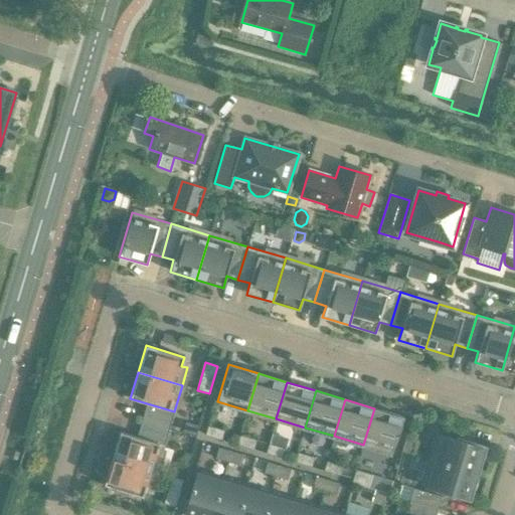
[(142,420),(169,428),(172,416),(145,408),(142,420)]
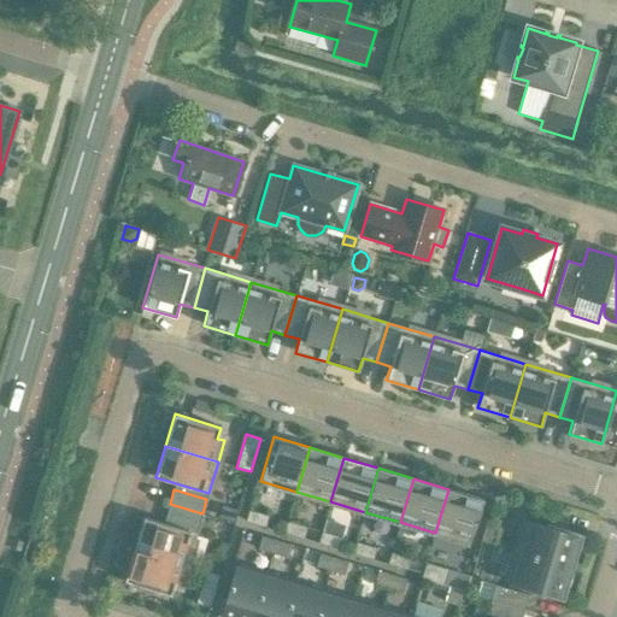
[(448,489),(435,533),(470,544),(483,499),(448,489)]
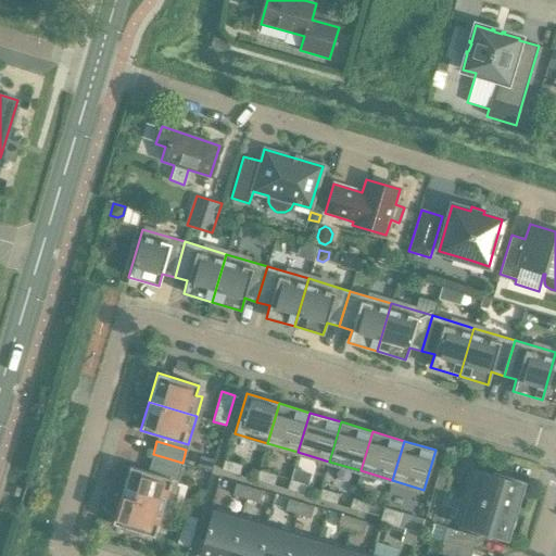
[(182,463),(153,454),(149,466),(179,475),(182,463)]
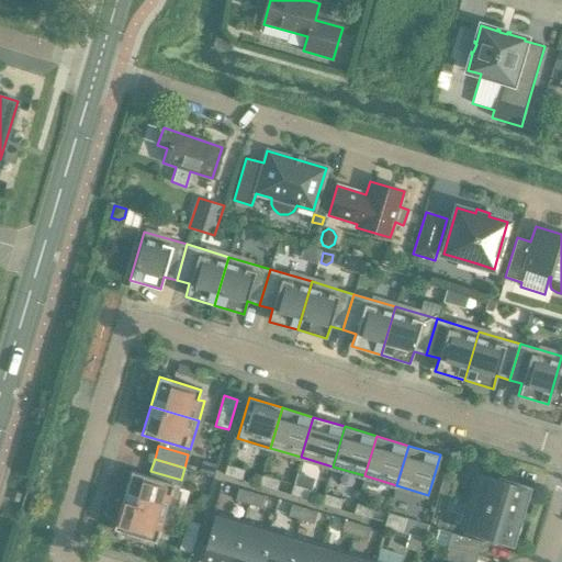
[(226,464),(224,474),(242,480),(245,470),(226,464)]
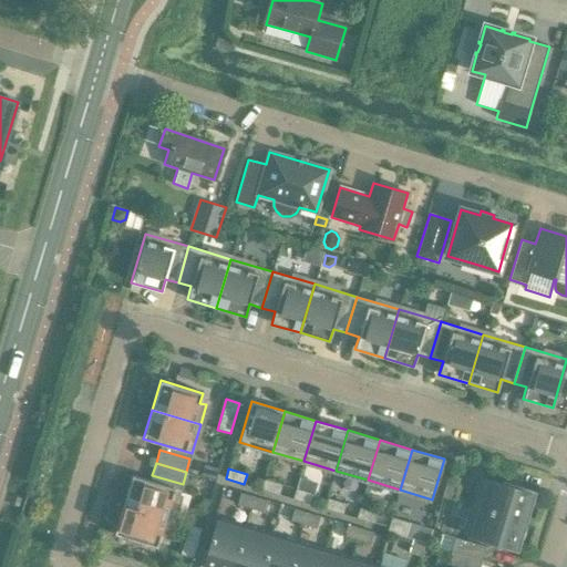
[(123,505),(172,519),(181,490),(132,475),(123,505)]
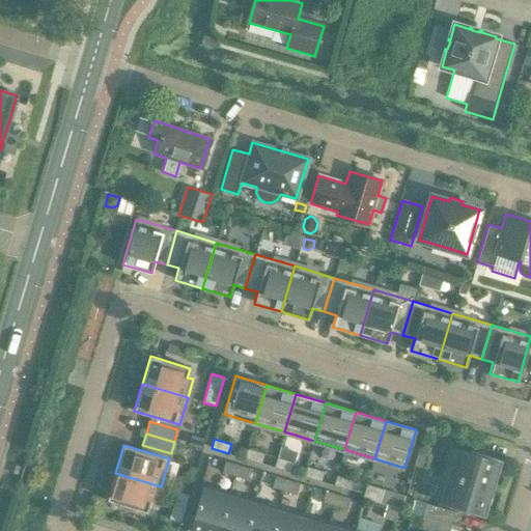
[(441,473),(486,486),(495,459),(454,447),(454,450),(448,448),(441,473)]
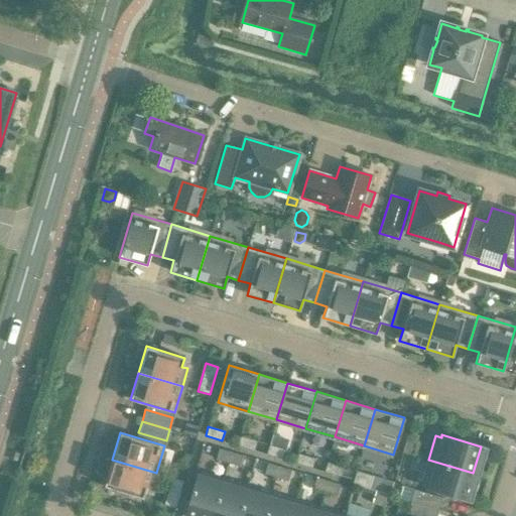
[(241,435),(237,444),(254,450),(257,441),(241,435)]
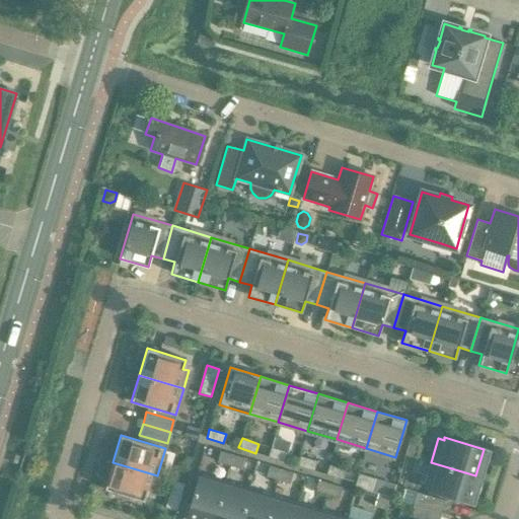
[(409,443),(405,454),(416,457),(419,446),(409,443)]
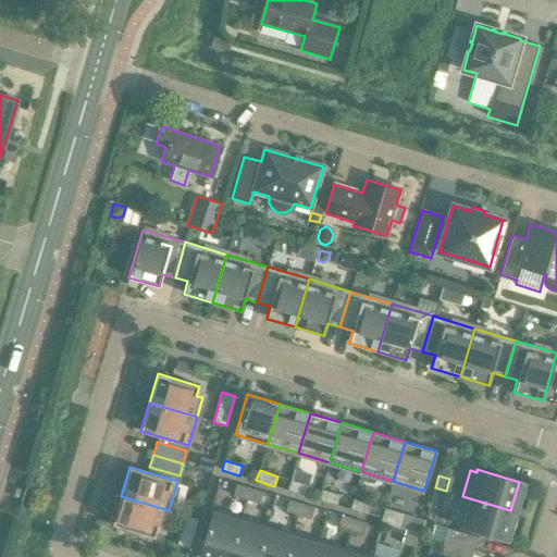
[(291,480),(287,491),(306,495),(309,485),(291,480)]
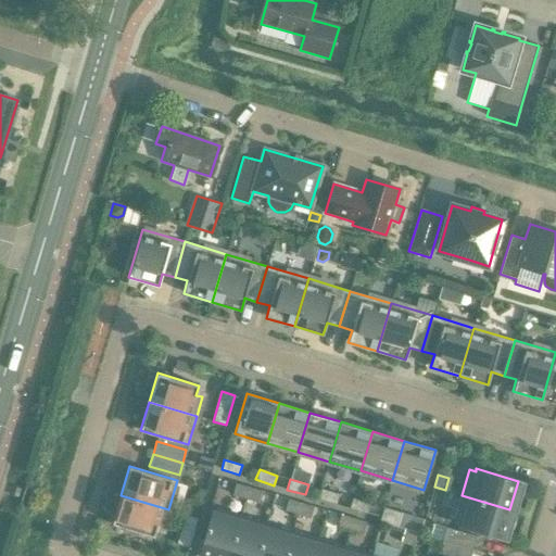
[(236,483),(232,495),(245,498),(249,488),(236,483)]
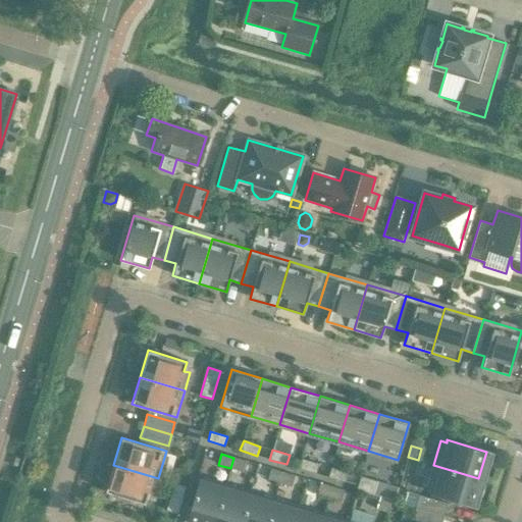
[(233,458),(230,468),(242,471),(245,461),(233,458)]
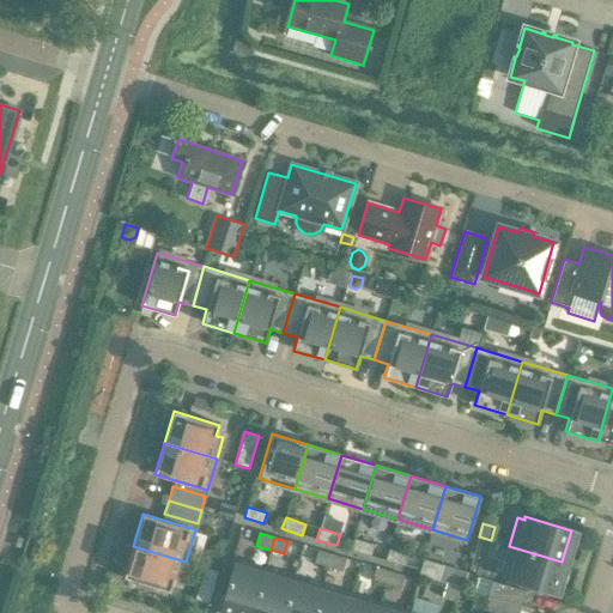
[(354,539),(351,550),(371,556),(374,545),(354,539)]
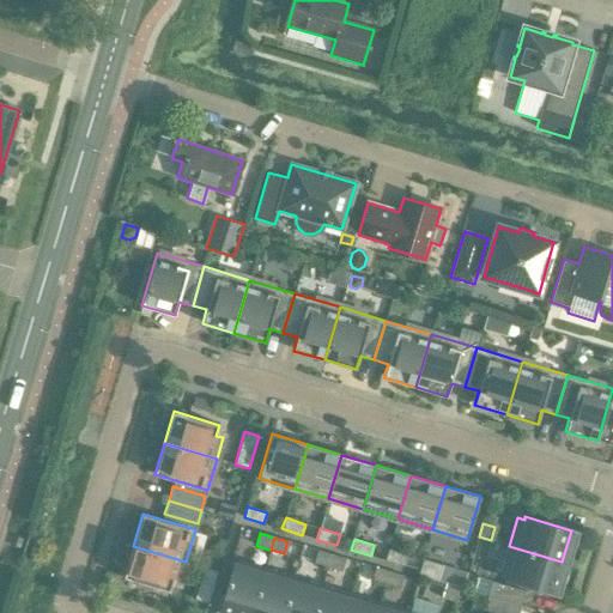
[(186,562),(133,546),(123,577),(169,592),(173,581),(180,583),(186,562)]
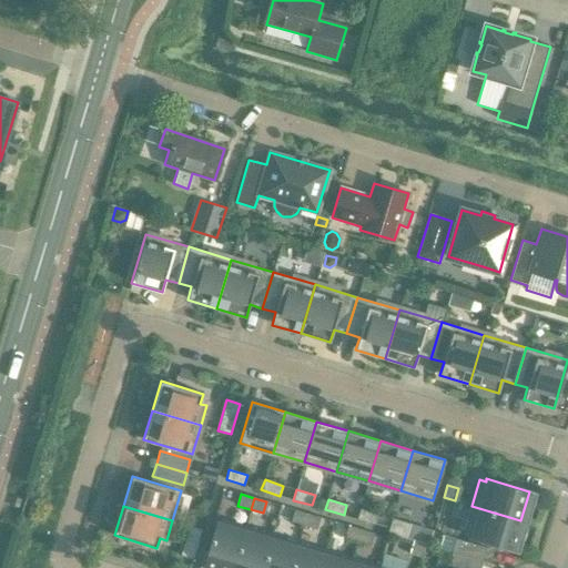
[(520,520),(472,506),(464,533),(470,534),(469,536),(513,549),(520,520)]
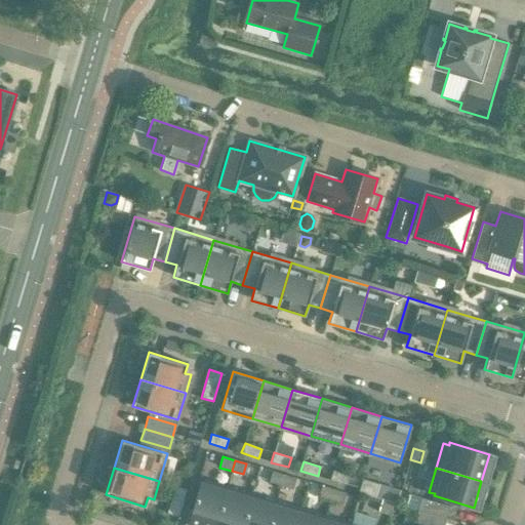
[(333,471),(330,480),(347,485),(350,475),(333,471)]
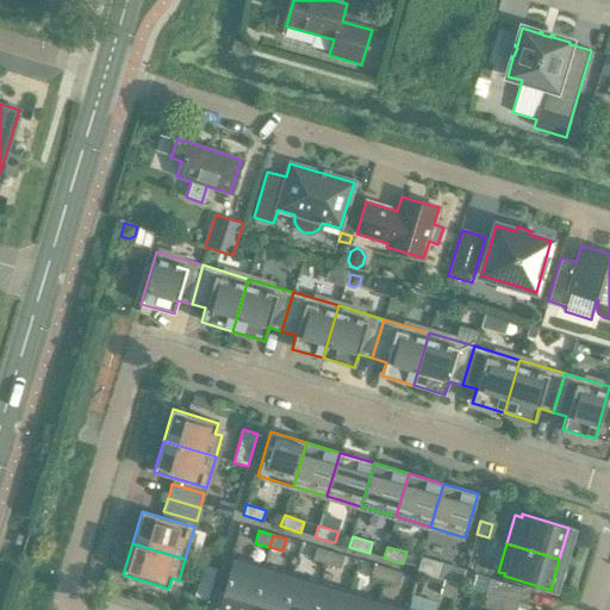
[(317,548),(312,560),(327,564),(330,552),(317,548)]
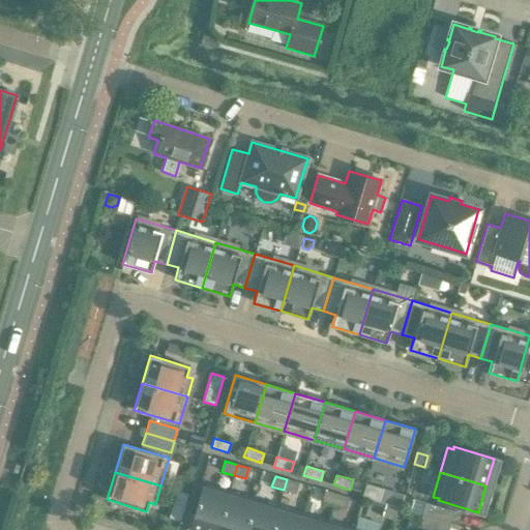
[(287,479),(284,490),(296,494),(299,482),(287,479)]
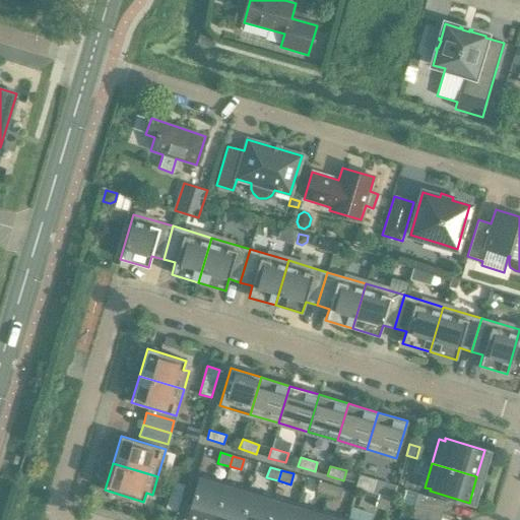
[(176,473),(174,479),(183,482),(186,473),(181,471),(176,473)]
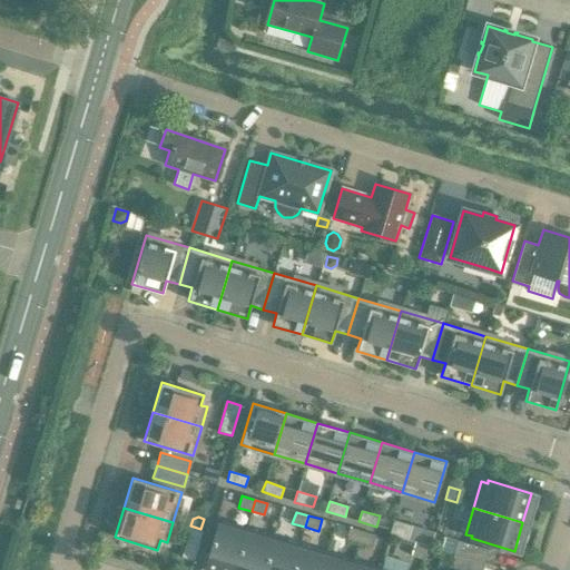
[(393,520),(389,534),(408,540),(412,526),(393,520)]
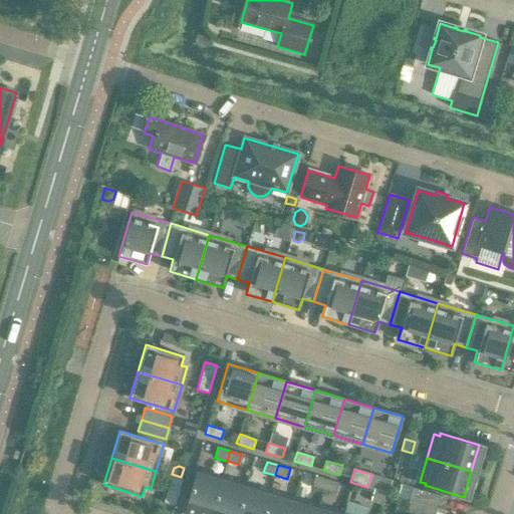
[(185,513),(210,513),(222,477),(199,470),(198,476),(195,475),(184,513),(185,513)]
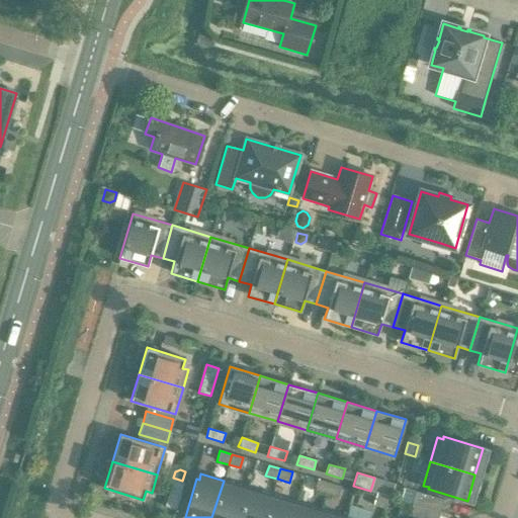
[(176,510),(184,483),(173,479),(164,507),(176,510)]
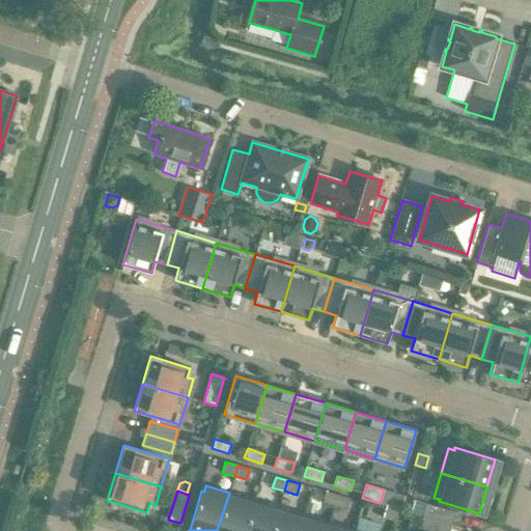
[(326,492),(323,502),(334,506),(337,495),(326,492)]
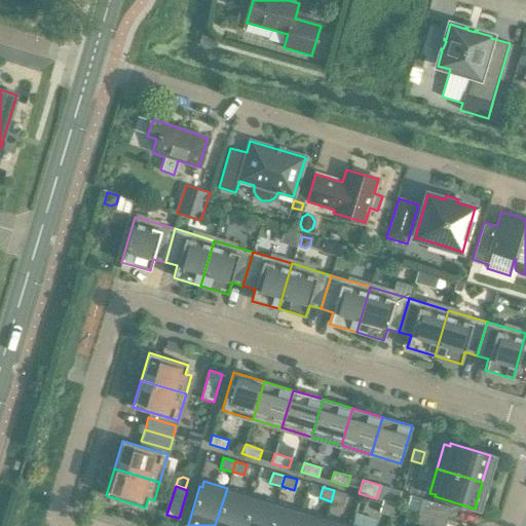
[(227,488),(215,525),(242,525),(252,495),(227,488)]
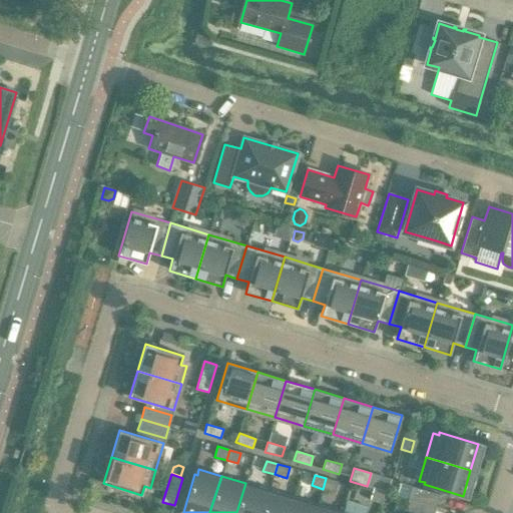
[(326,478),(323,489),(335,492),(338,482),(326,478)]
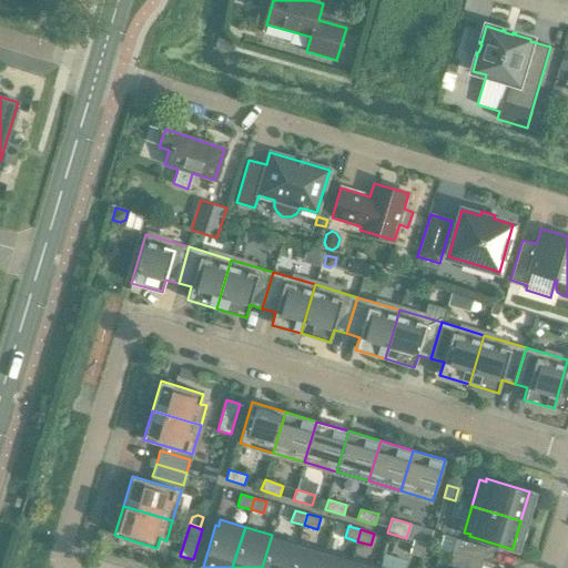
[(272,535),(262,567),(291,567),(298,543),(272,535)]
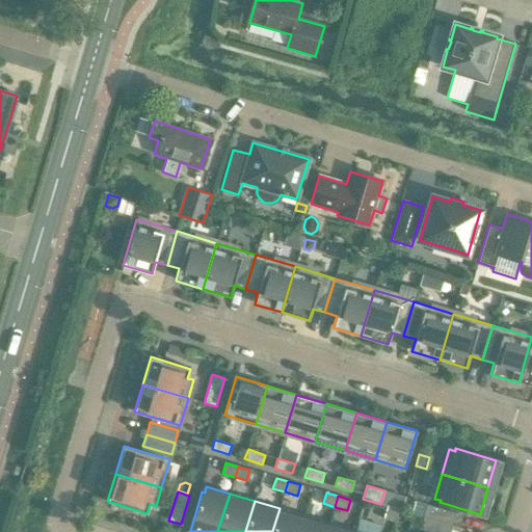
[(424,516),(452,526),(456,513),(427,505),(424,516)]
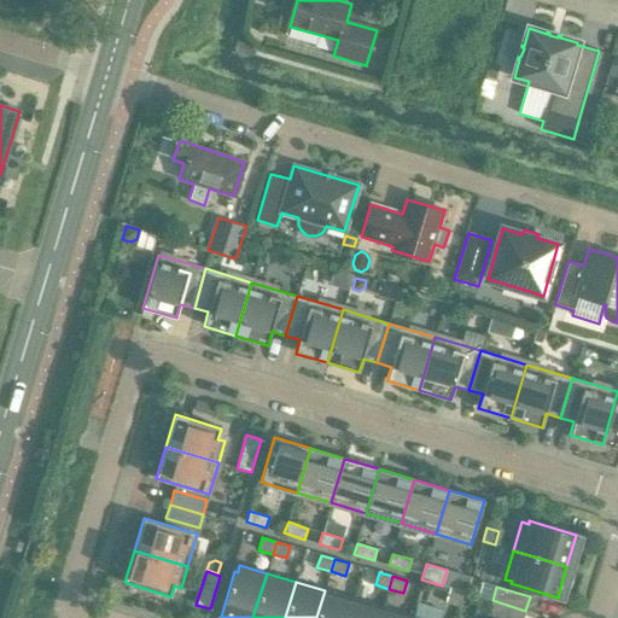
[(450,588),(445,602),(459,606),(462,592),(450,588)]
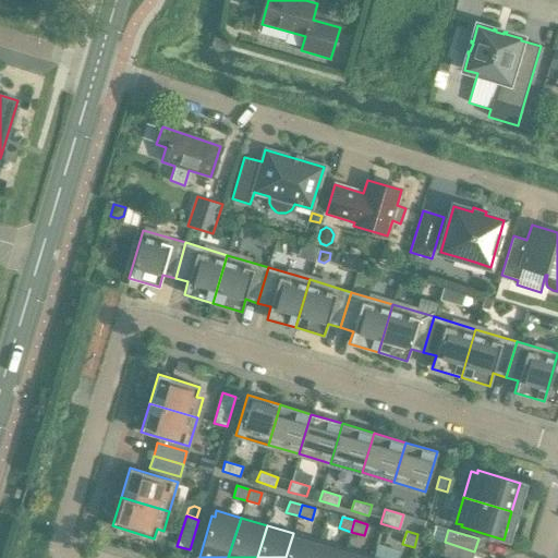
[(293,533),(286,557),(314,557),(319,541),(293,533)]
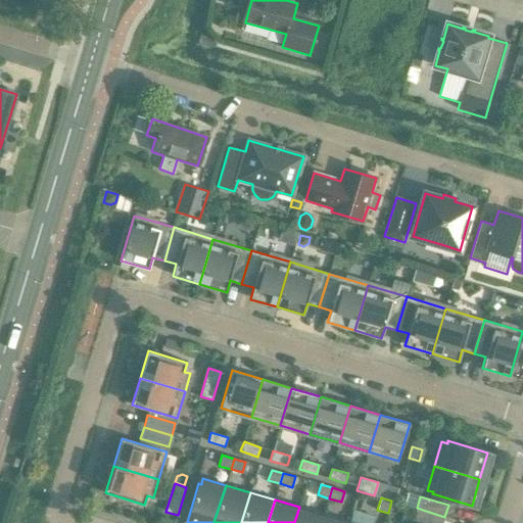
[(299,507),(294,522),(321,522),(324,515),(299,507)]
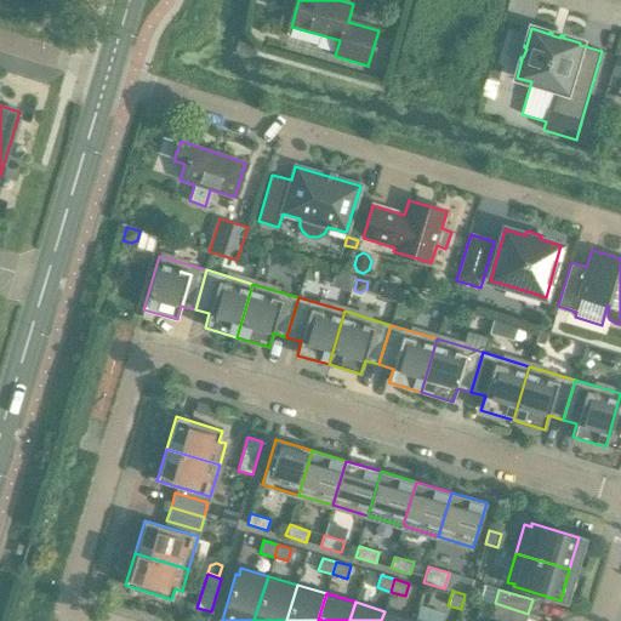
[(525,620),(528,614),(495,603),(490,617),(501,620),(525,620)]
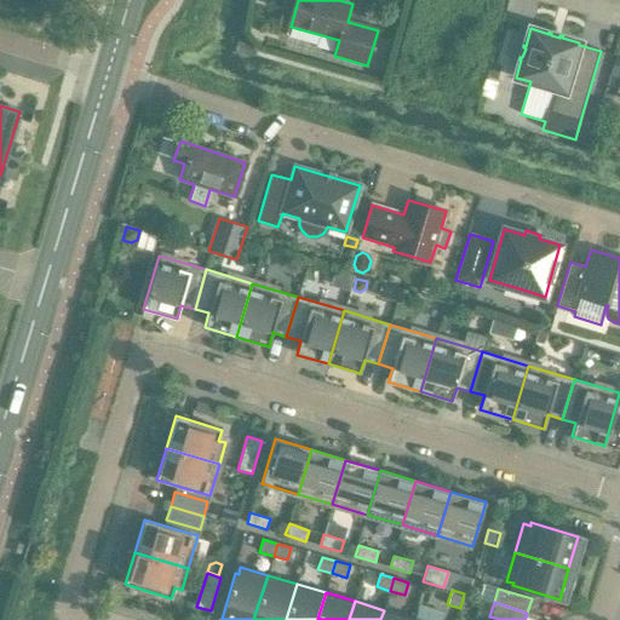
[(418,604),(414,619),(413,619),(442,619),(446,613),(418,604)]
